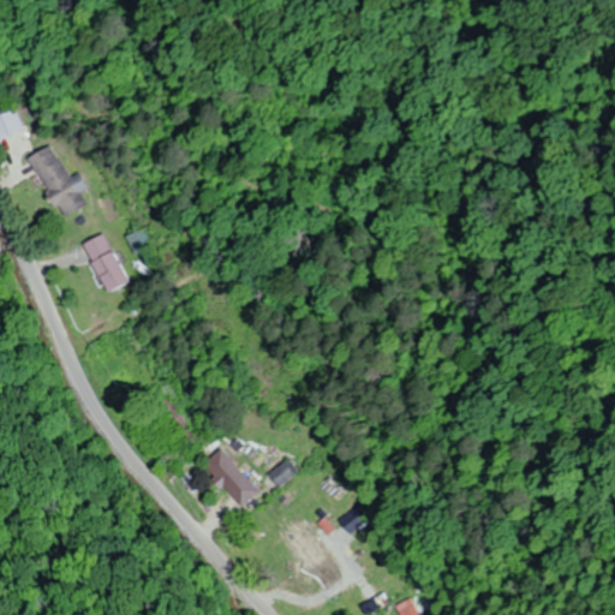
[(0,97),(0,112),(15,103),(9,94),(0,97)]
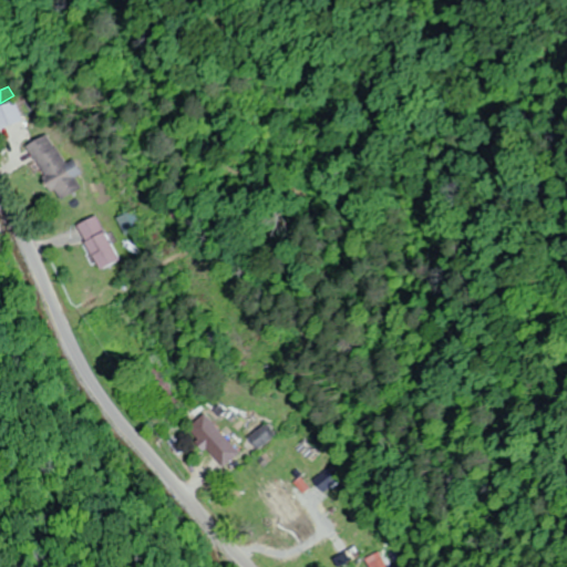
[(0,129),(23,120),(16,100),(0,105),(0,129)]
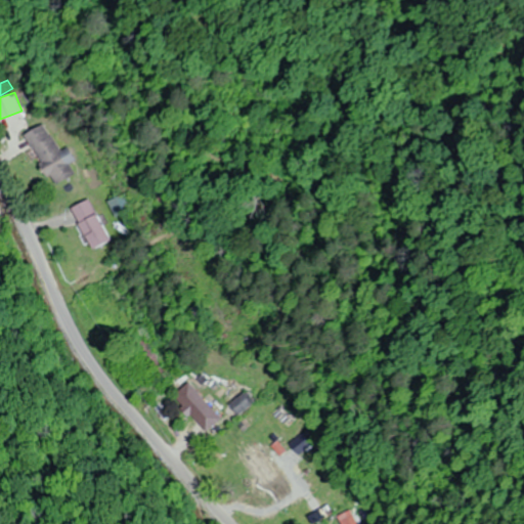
[(61,151),(43,124),(25,136),(57,185),(75,174),(69,165),(76,161),(68,147),(61,151)]
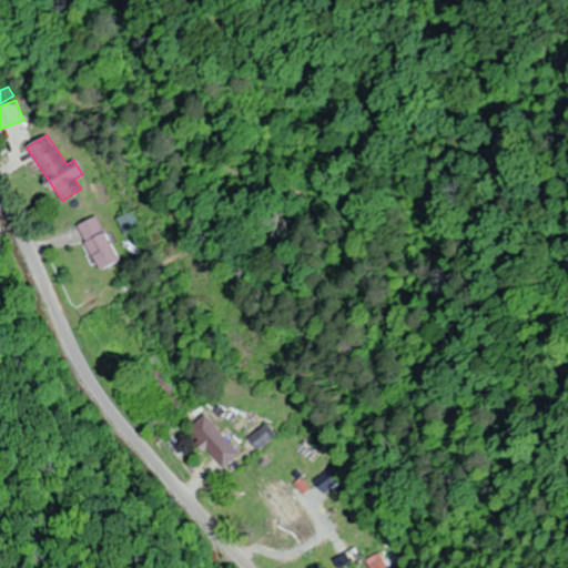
[(79,224),(99,271),(118,262),(98,216),(79,224)]
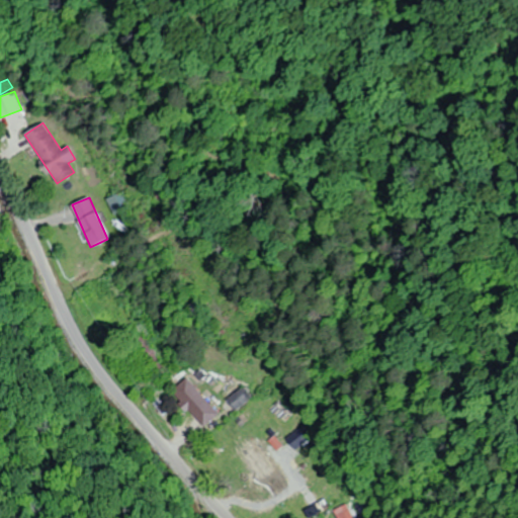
[(153,361),(158,357),(144,339),(139,343),(153,361)]
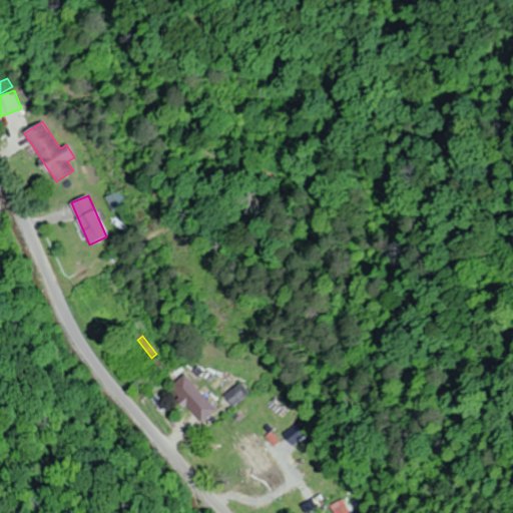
[(216,408),(182,375),(168,390),(202,422),(216,408)]
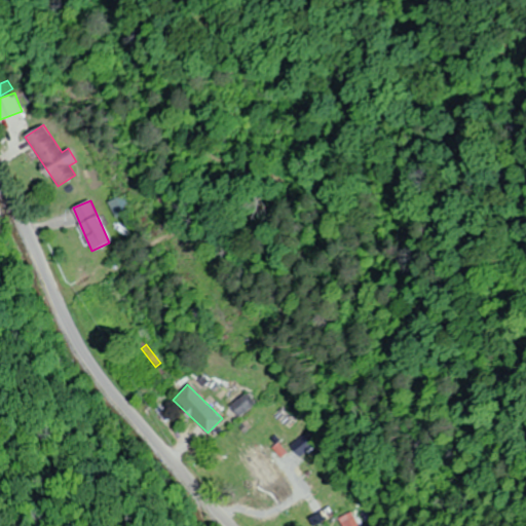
[(237,414),(249,406),(242,398),(231,406),(237,414)]
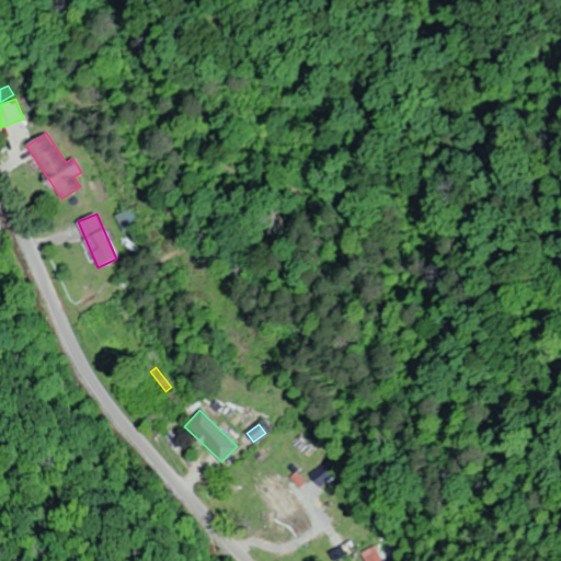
[(288,490),(271,472),(264,479),(282,496),(288,490)]
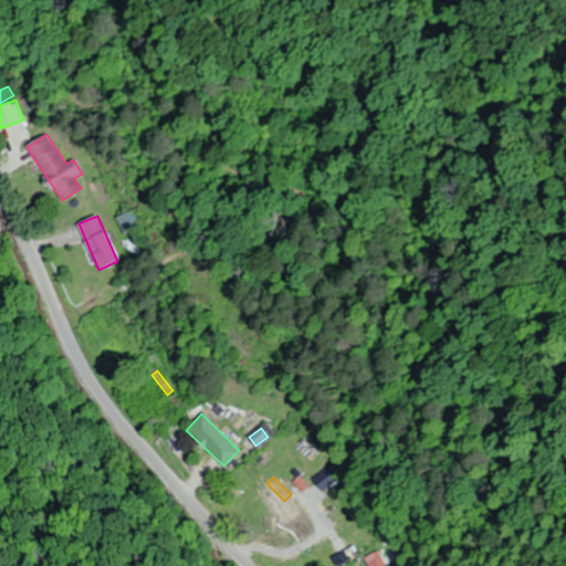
[(368,565),(386,565),(377,551),(364,559),(368,565)]
